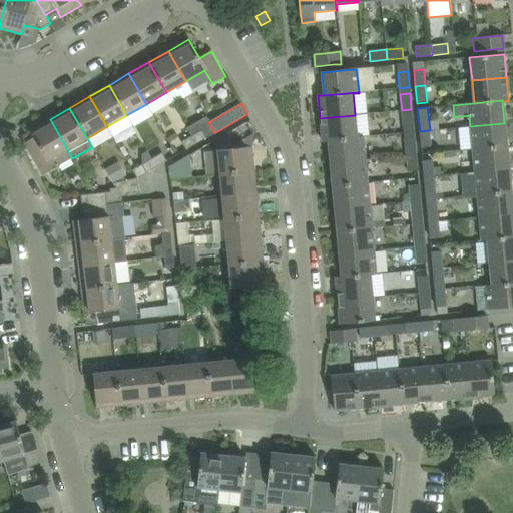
[(413,125),(411,109),(402,110),(403,126),(413,125)]
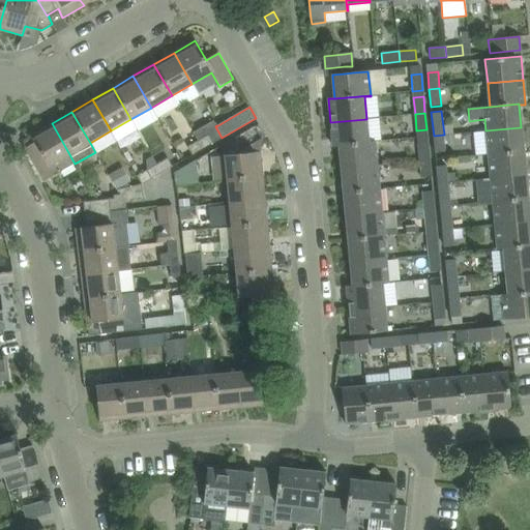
[(369,142),(366,119),(330,122),(332,146),(369,142)]
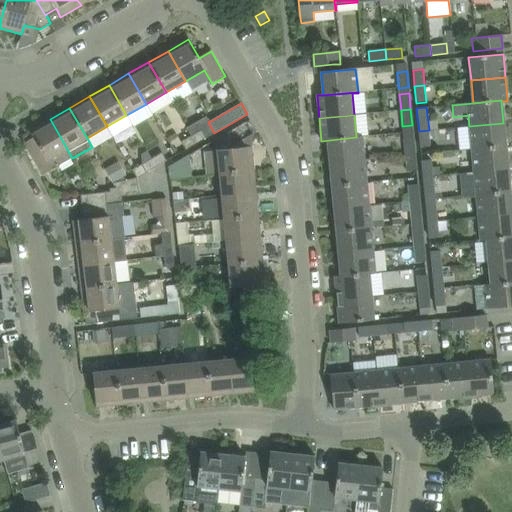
[(186,128),(191,136),(196,144),(214,133),(208,122),(209,121),(206,116),(186,128)]
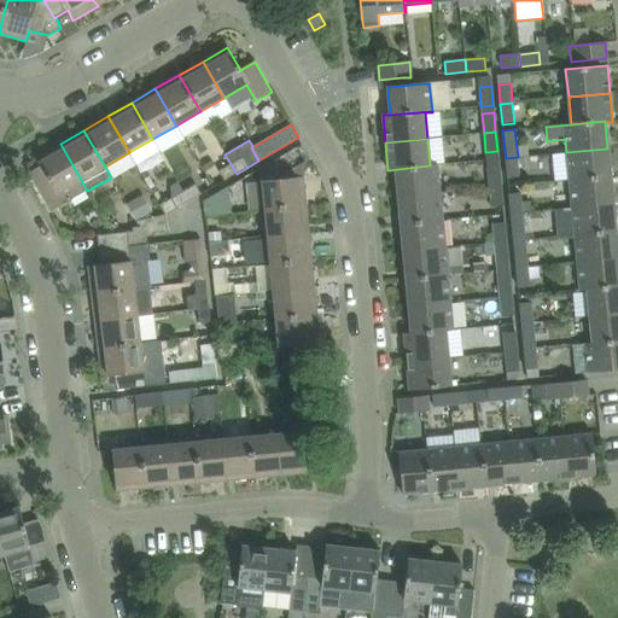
[(50,211),(63,204),(63,205),(87,191),(81,180),(60,144),(35,158),(40,167),(28,174),(50,211)]
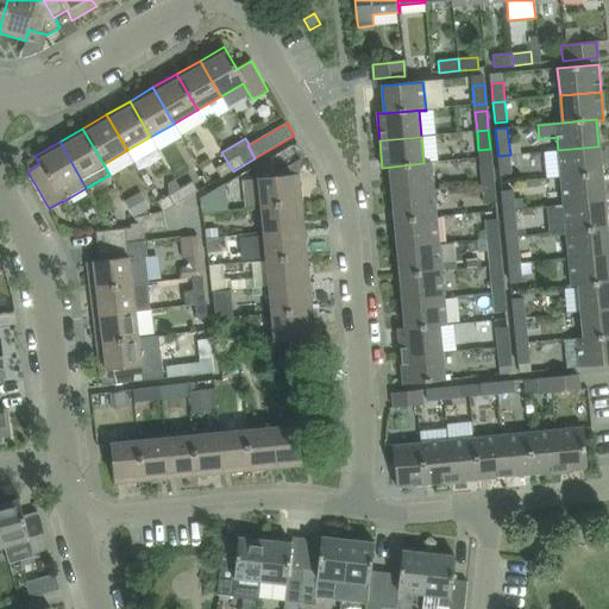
[(602,174),(598,146),(558,150),(560,177),(602,174)]
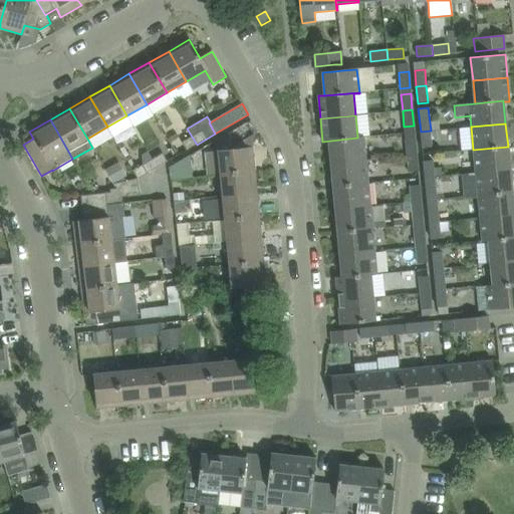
[(431,131),(421,132),(422,148),(432,147),(431,131)]
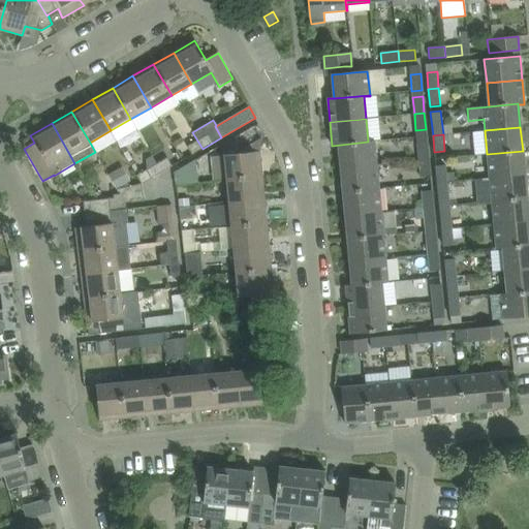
[(192,155),(203,149),(197,141),(187,146),(192,155)]
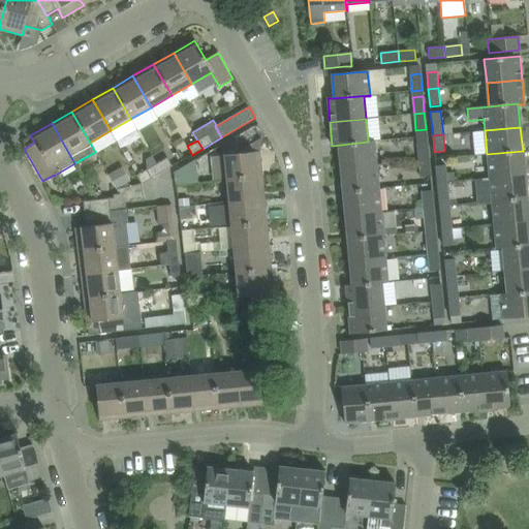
[(338,146),(341,168),(376,165),(374,142),(368,142),(332,146),(332,147),(338,146)]
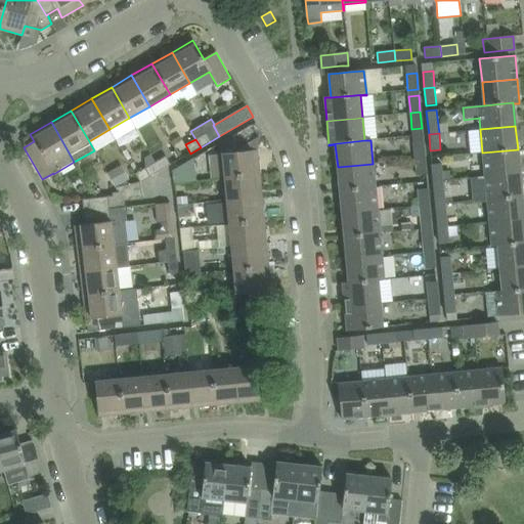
[(415,160),(425,159),(423,142),(412,143),(415,160)]
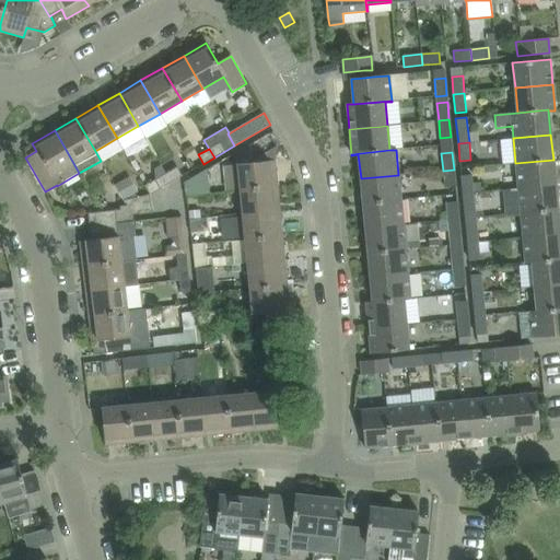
[(515,163),(517,188),(556,185),(553,160),(515,163)]
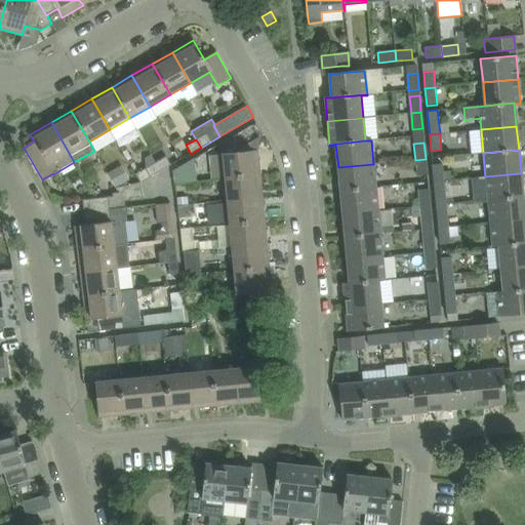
[(223,154),(225,178),(259,174),(257,151),(233,153),(223,154)]
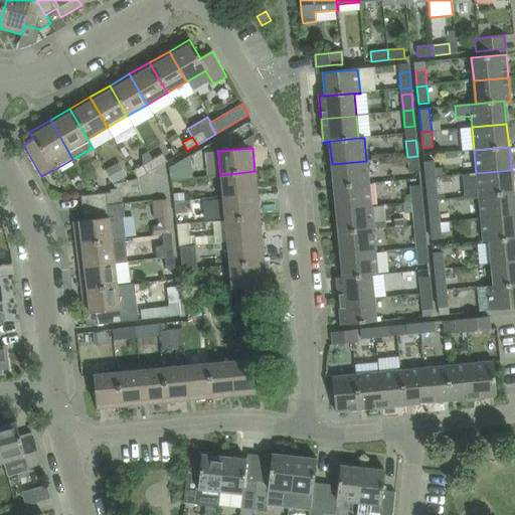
[(163,154),(153,160),(158,168),(167,162),(163,154)]
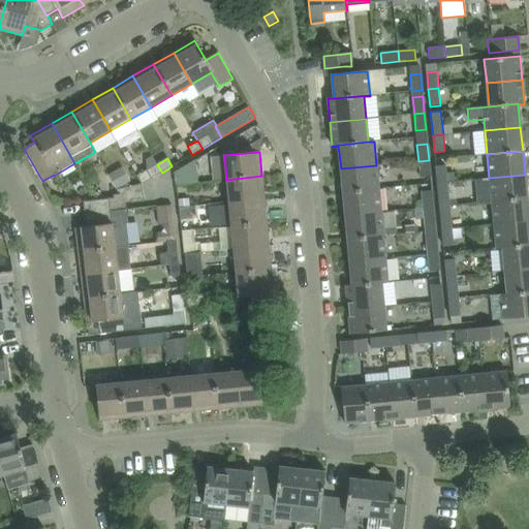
[(429,160),(418,161),(421,178),(430,177),(429,160)]
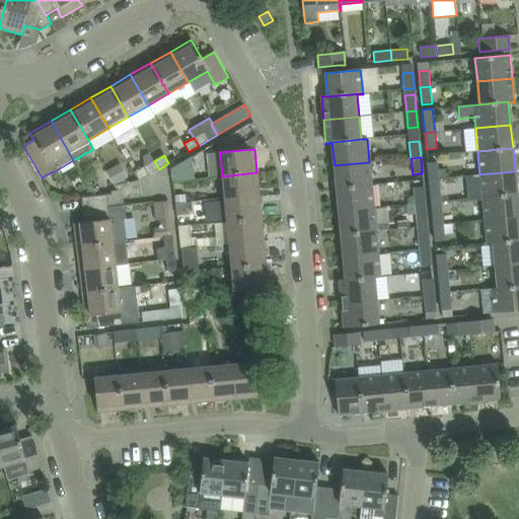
[(134,172),(139,180),(159,169),(154,161),(144,166),(134,172)]
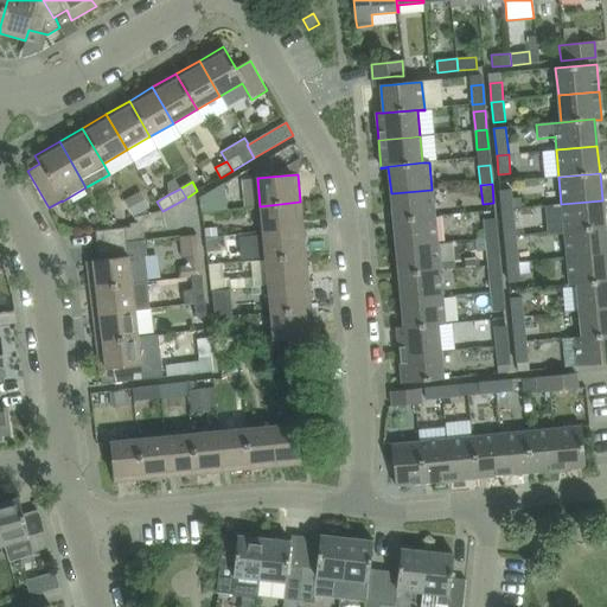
[(434,217),(432,190),(391,193),(394,221),(434,217)]
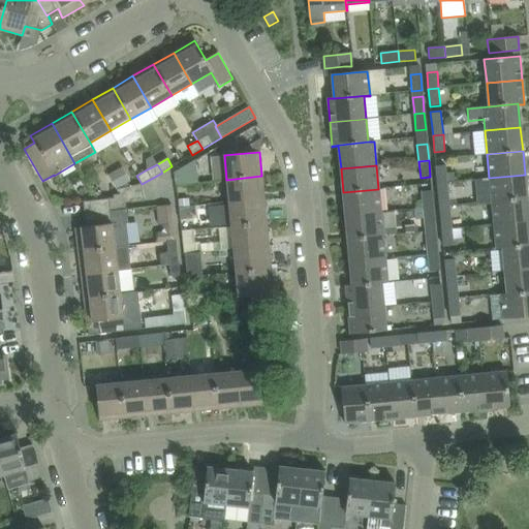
[(437,183),(447,182),(445,165),(436,166),(437,183)]
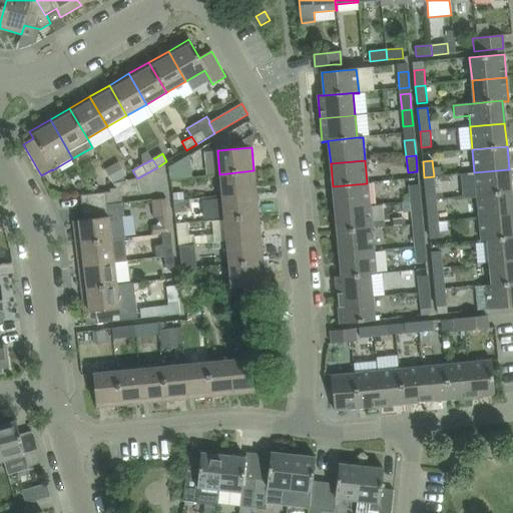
[(511,191),(509,169),(474,172),(477,195),(511,191)]
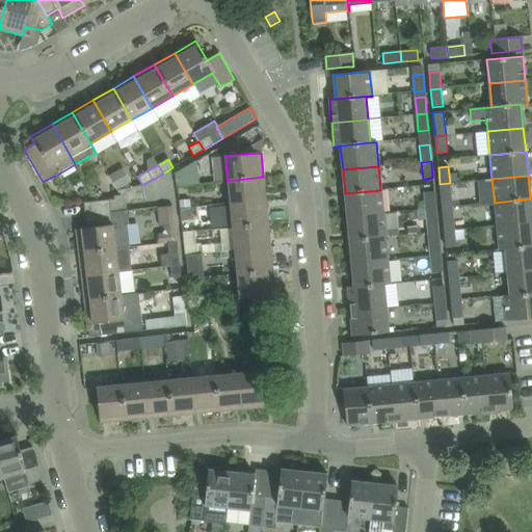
[(228,181),(231,204),(265,201),(263,177),(228,181)]
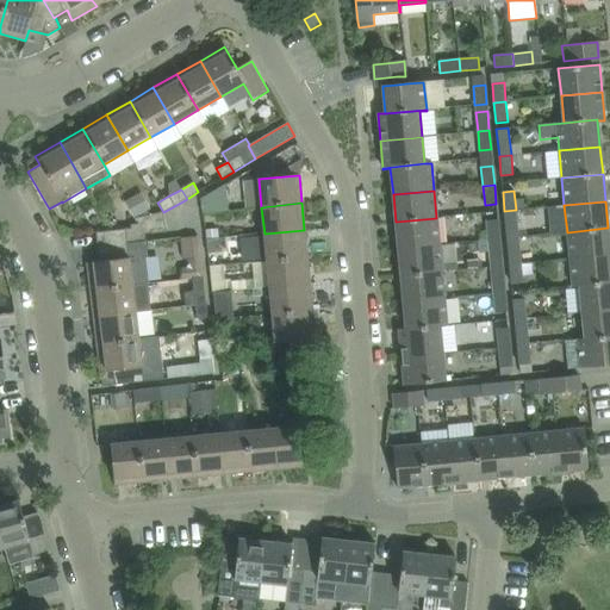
[(504,211),(506,230),(518,229),(516,210),(504,211)]
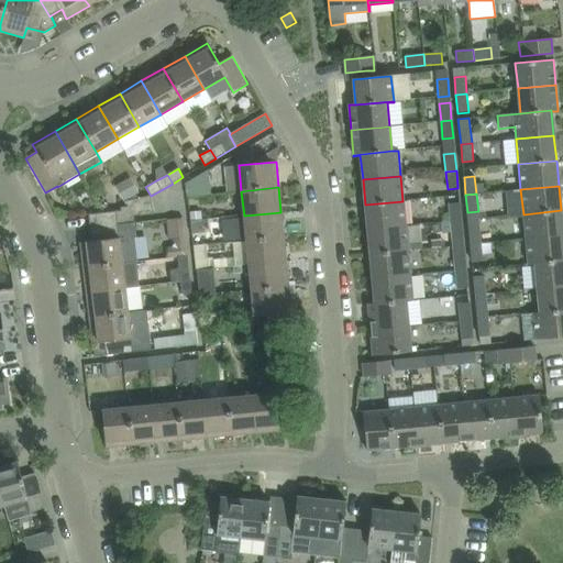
[(124,201),(127,207),(132,206),(133,216),(134,216),(153,213),(151,197),(151,196),(150,196),(124,201)]
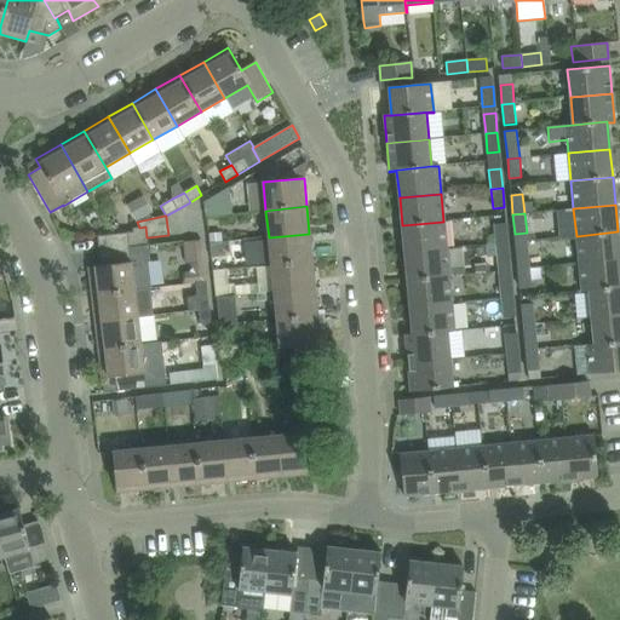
[(402,225),(405,253),(447,248),(443,222),(402,225)]
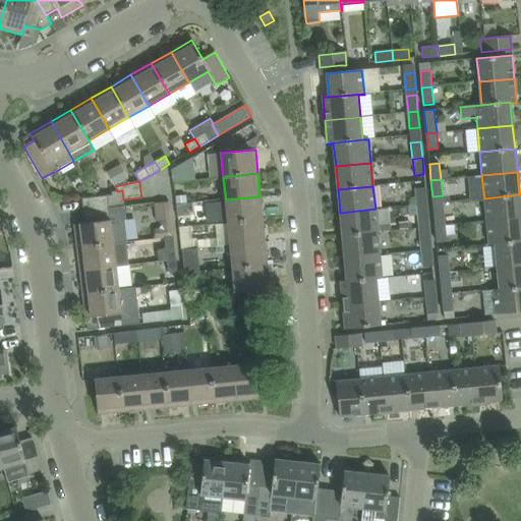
[(416,205),(426,204),(425,187),(415,188),(416,205)]
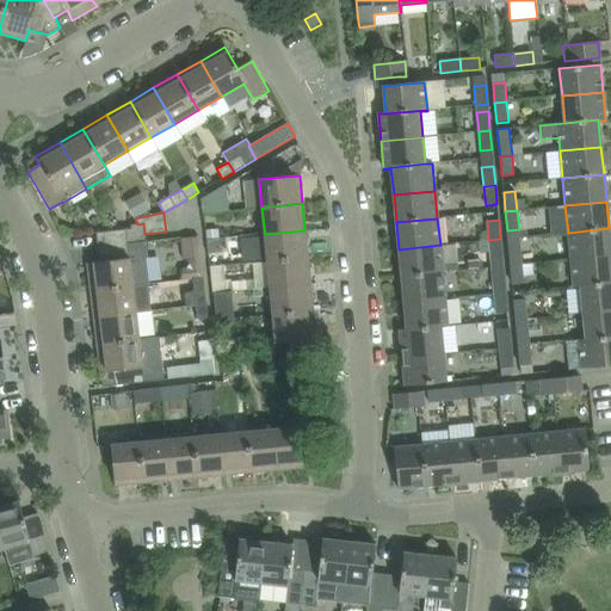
[(125,229),(127,244),(147,241),(146,234),(144,234),(143,223),(137,224),(130,226),(131,229),(125,229)]
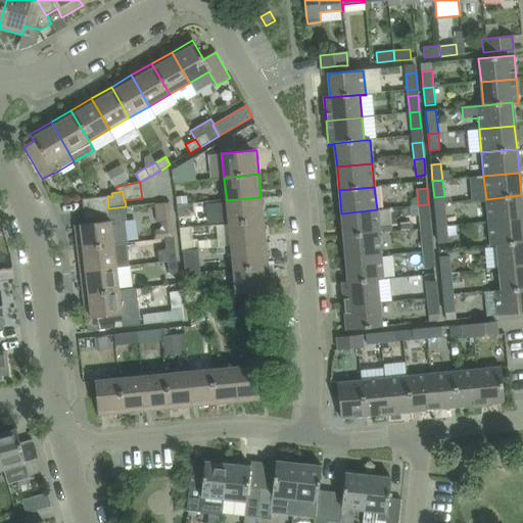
[(522,214),(521,195),(486,199),(488,223),(522,219),(522,214)]
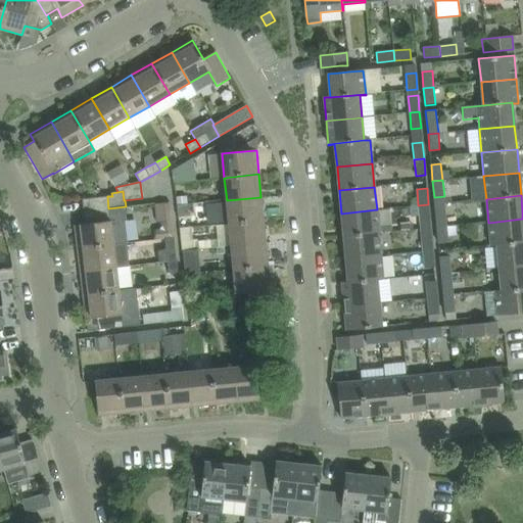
[(82,199),(83,211),(108,208),(107,196),(102,197),(82,199)]
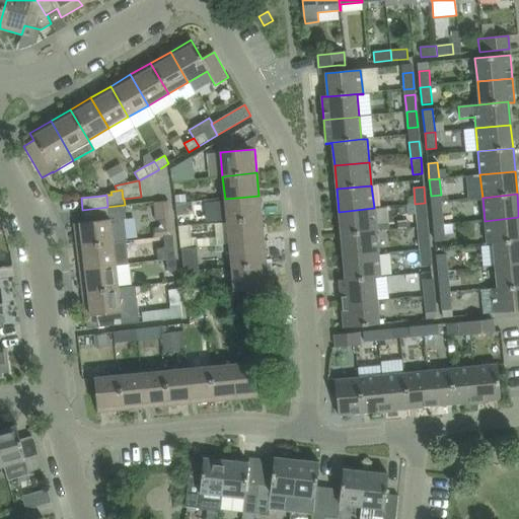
[(225,199),(227,222),(262,219),(258,196),(225,199)]
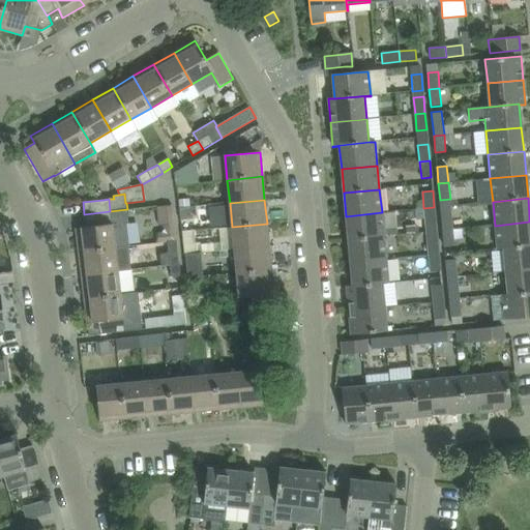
[(436,224),(434,207),(423,208),(425,225),(436,224)]
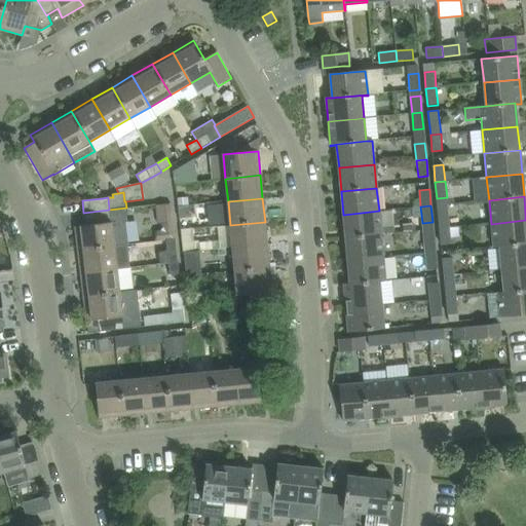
[(78,251),(114,247),(127,245),(124,222),(127,222),(126,208),(109,210),(83,213),(85,225),(75,227),(78,251)]
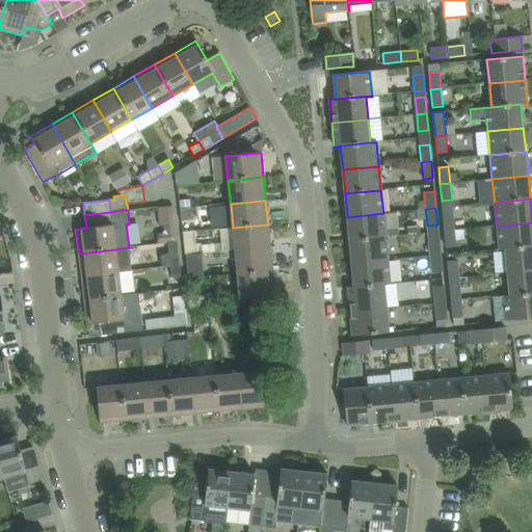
[(386,237),(383,213),(347,217),(349,241),(386,237)]
